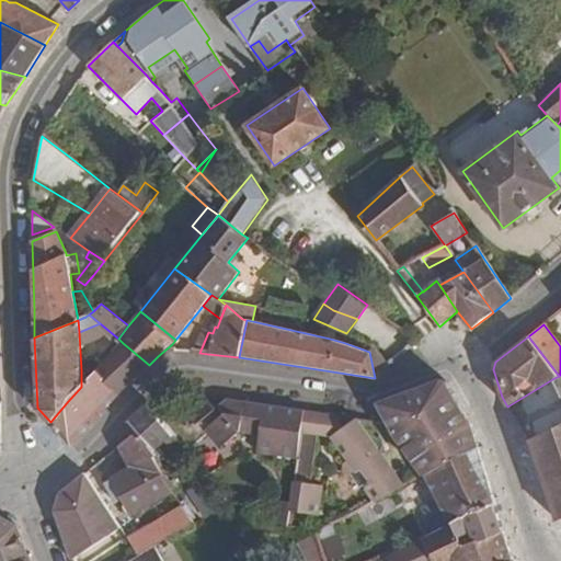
[(50,422),(70,445),(118,396),(149,365),(123,343),(98,369),(91,376),(87,381),(81,387),(68,401),(50,422)]
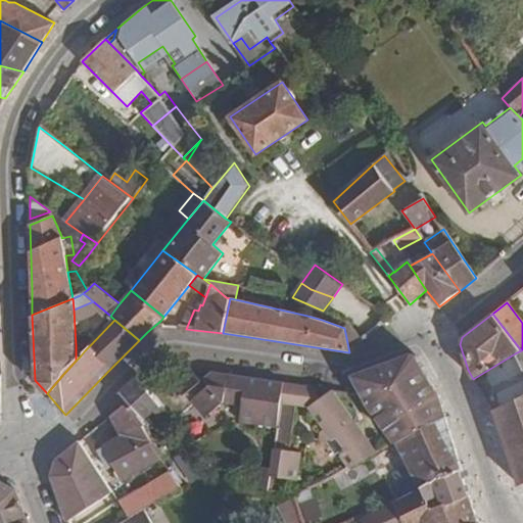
[(76,345),(76,361),(81,355),(85,350),(76,345)]
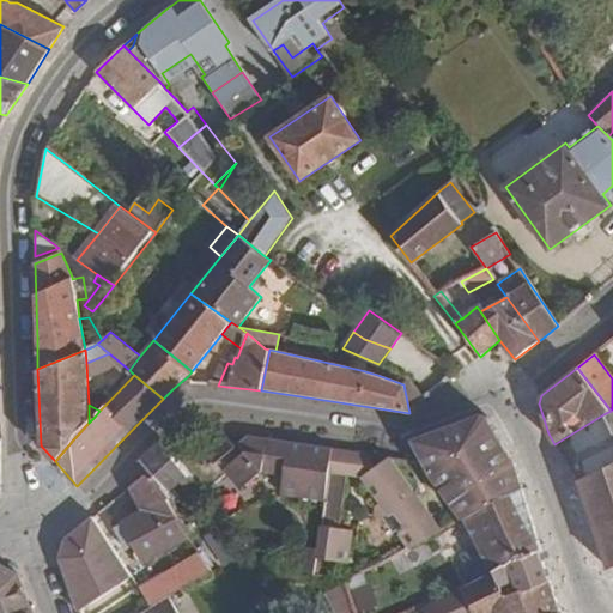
[(424,457),(428,463),(495,430),(487,417),(481,414),(413,439),(424,457)]
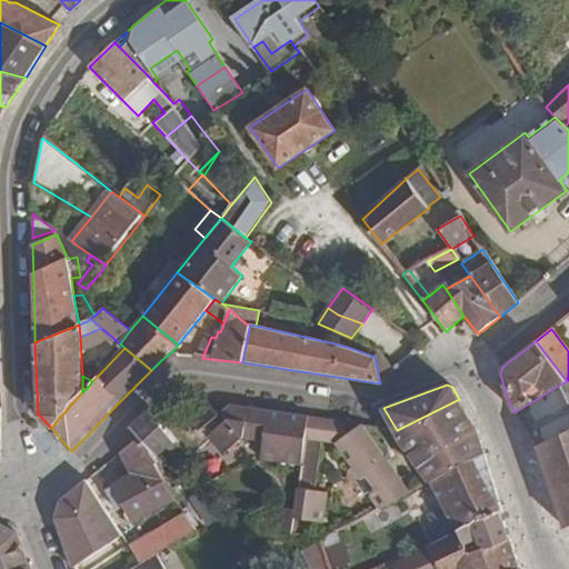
[(430,482),(431,481),(485,453),(477,430),(459,399),(397,430),(419,467),(430,482)]
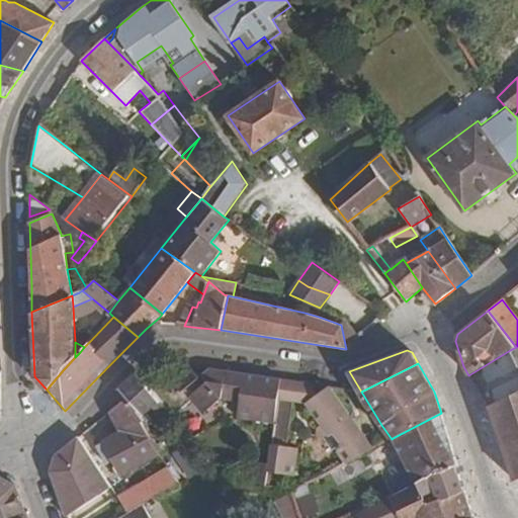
[(169,379),(168,380),(179,394),(199,378),(188,364),(169,379)]
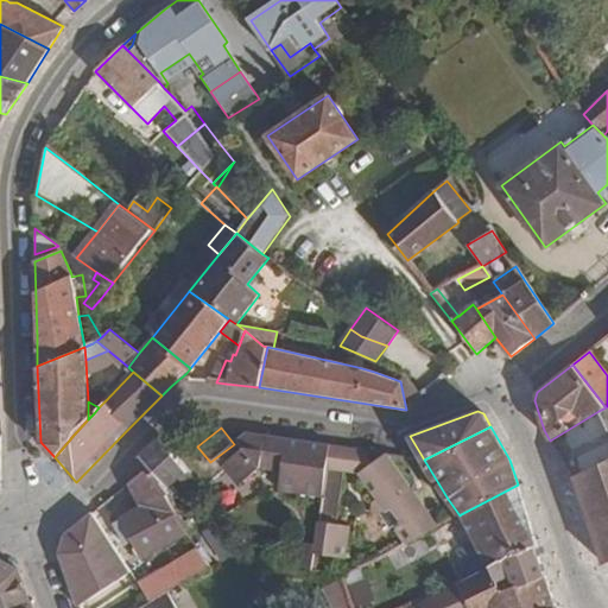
[(322,496),(328,458),(330,444),(246,432),(238,439),(244,448),(222,466),(225,469),(239,487),(261,468),(282,472),(278,491),(322,496)]
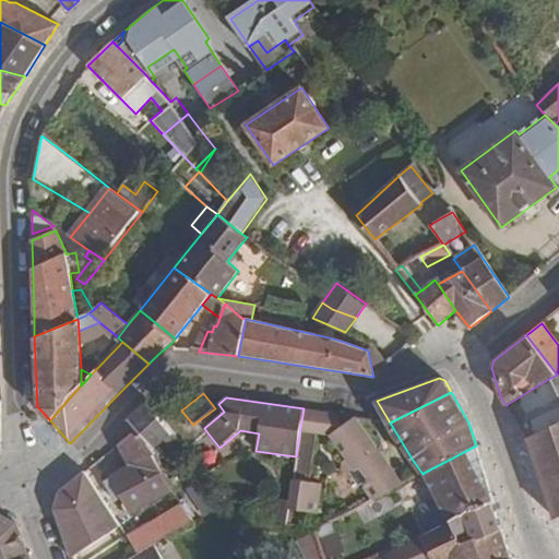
[(162,419),(157,413),(147,400),(127,418),(137,430),(153,450),(167,438),(183,459),(188,455),(185,451),(186,450),(162,419)]
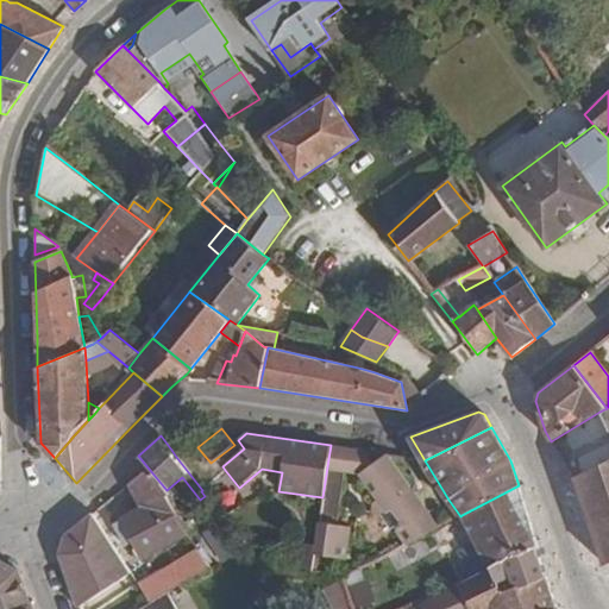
[(223,466),(244,449),(238,440),(234,445),(211,463),(198,447),(199,446),(195,441),(189,435),(171,450),(176,457),(202,490),(225,470),(223,466)]
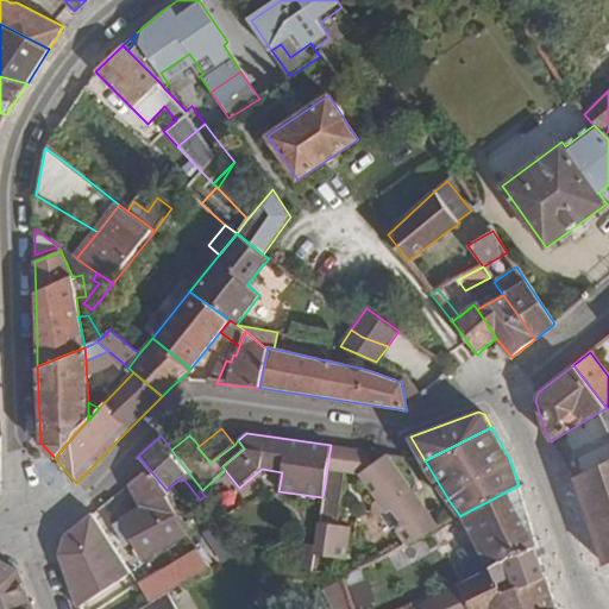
[(345,472),(349,447),(331,445),(328,459),(322,497),(321,504),(315,546),(314,554),(345,559),(350,527),(337,525),(345,472)]
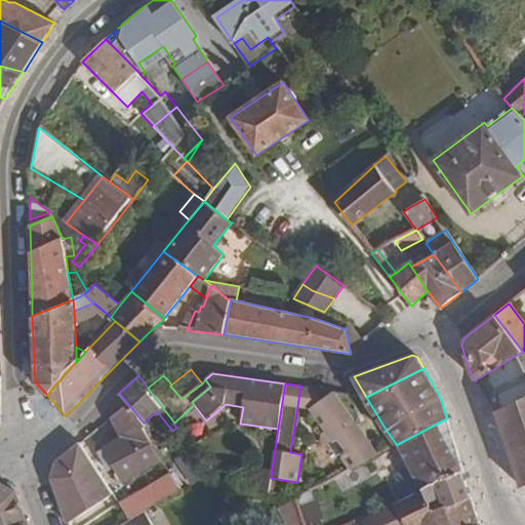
[(297,407),(310,408),(322,400),(313,388),(300,386),(297,407)]
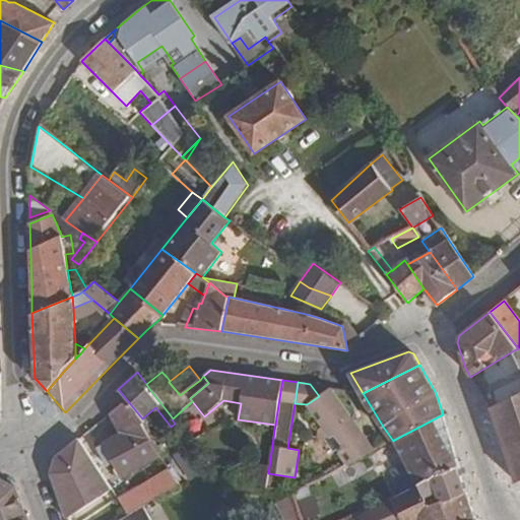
[(319,396),(307,404),(323,427),(328,435),(324,438),(326,441),(334,453),(337,451),(347,464),(347,466),(376,451),(374,449),(330,388),(319,396)]
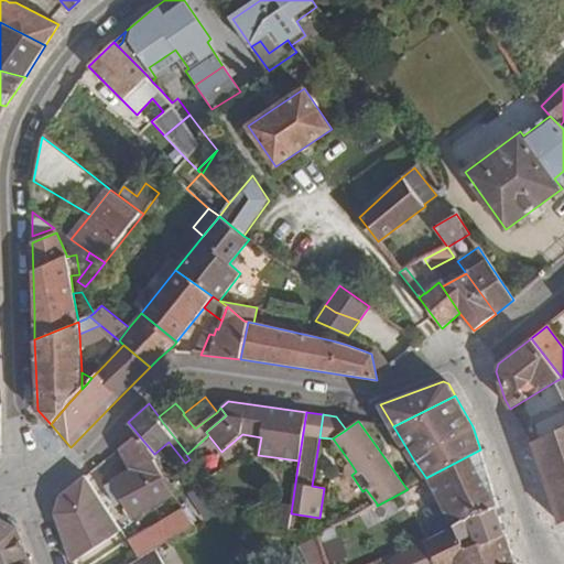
[(563,425),(530,443),(557,524),(563,521),(563,425)]
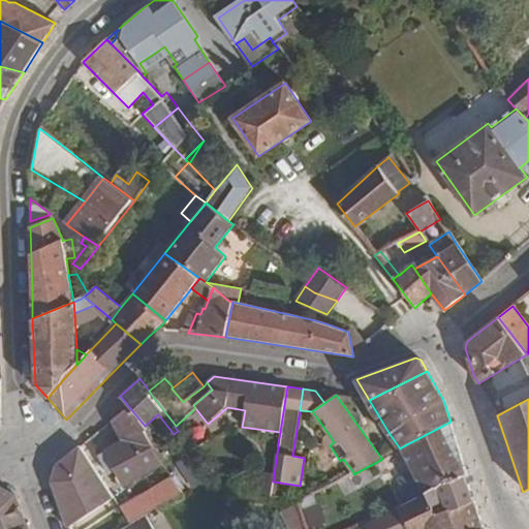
[(148,430),(145,426),(129,407),(112,421),(123,440),(105,450),(124,484),(161,464),(144,431),(148,430)]
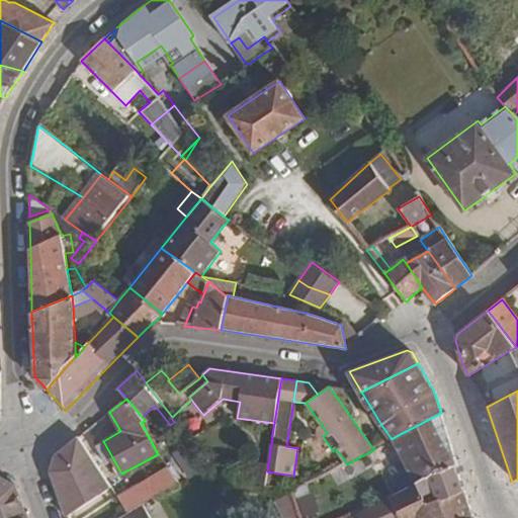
[(419,484),(457,464),(441,413),(393,438),(416,485),(419,484)]
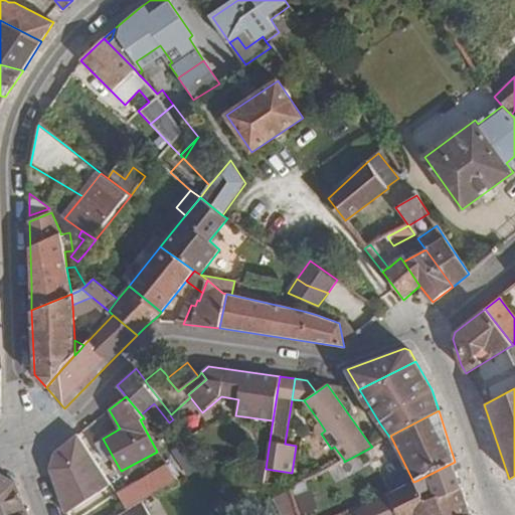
[(313,436),(323,437),(321,434),(325,431),(320,422),(315,425),(313,436)]
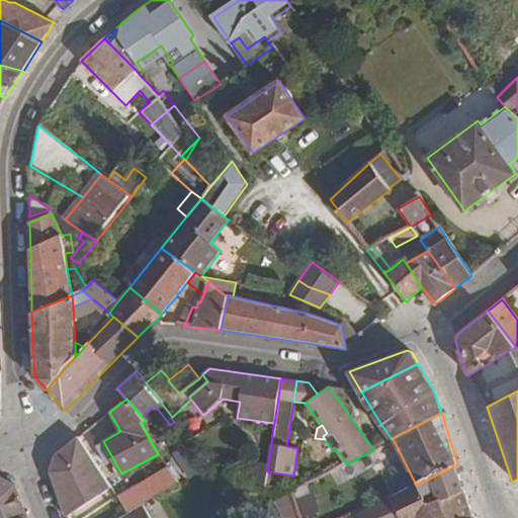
[(51,471),(66,517),(111,488),(78,437),(56,455),(51,471)]
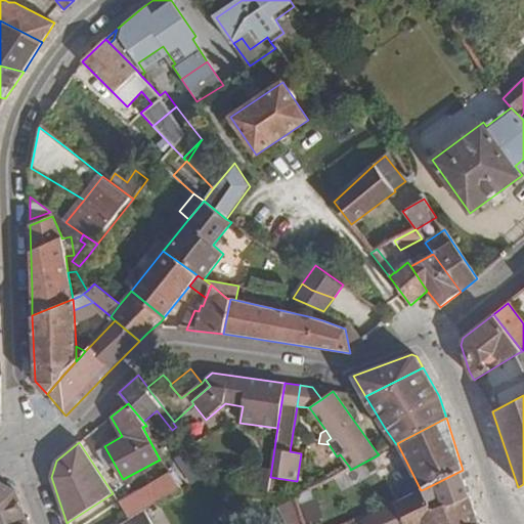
[(268,491),(270,477),(271,470),(264,468),(261,489),(268,491)]
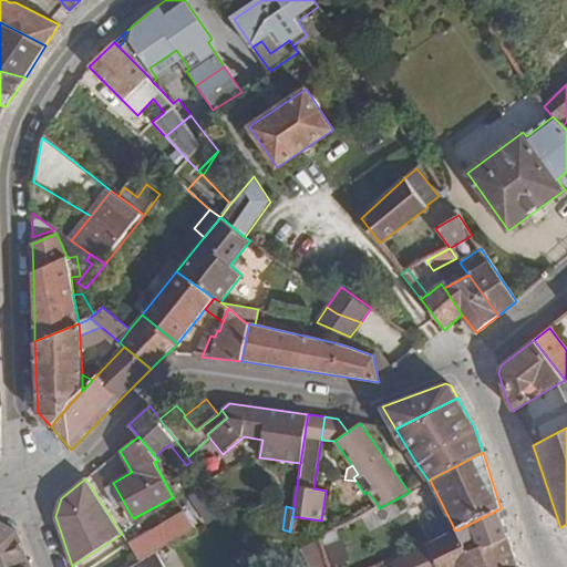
[(468,556),(509,537),(501,508),(459,529),(468,556)]
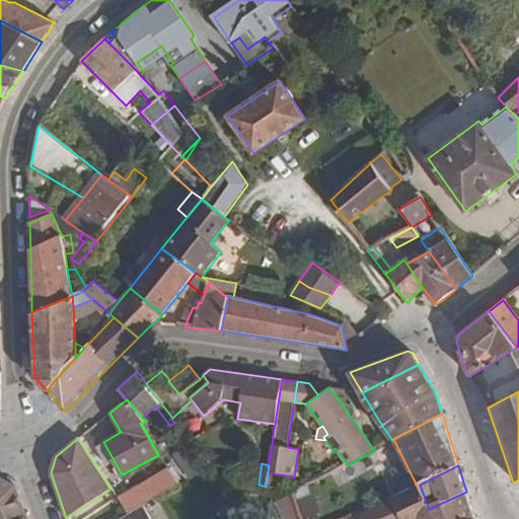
[(178,484),(168,467),(118,498),(128,513),(142,505),(178,484)]
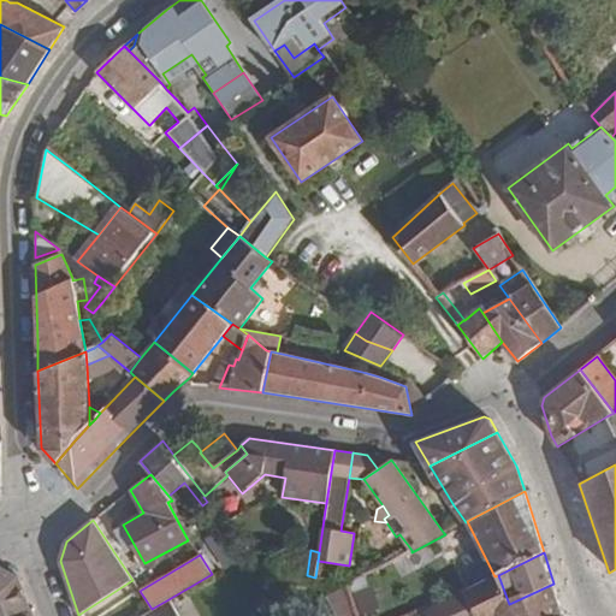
[(0,615),(4,615),(29,609),(19,576),(3,568),(0,567),(0,615)]
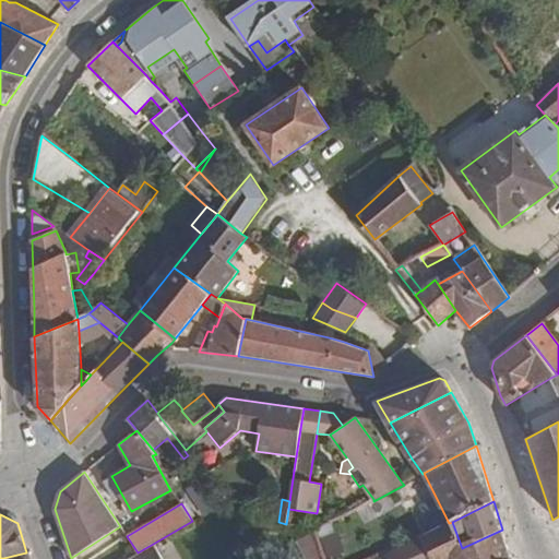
[(512,558),(502,530),(462,548),(452,522),(449,523),(382,554),(384,558),(512,558)]
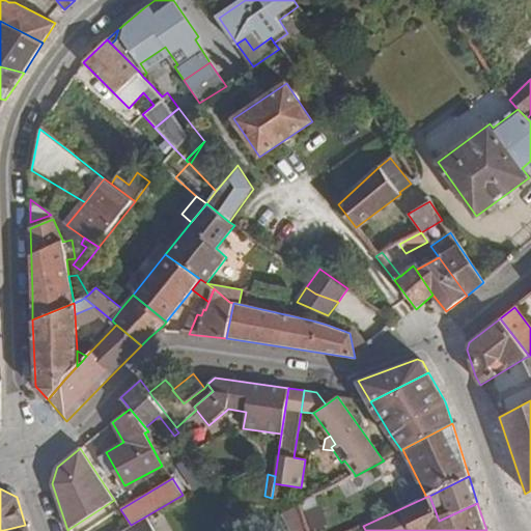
[(286,530),(288,530),(307,524),(298,502),(278,510),(286,530)]
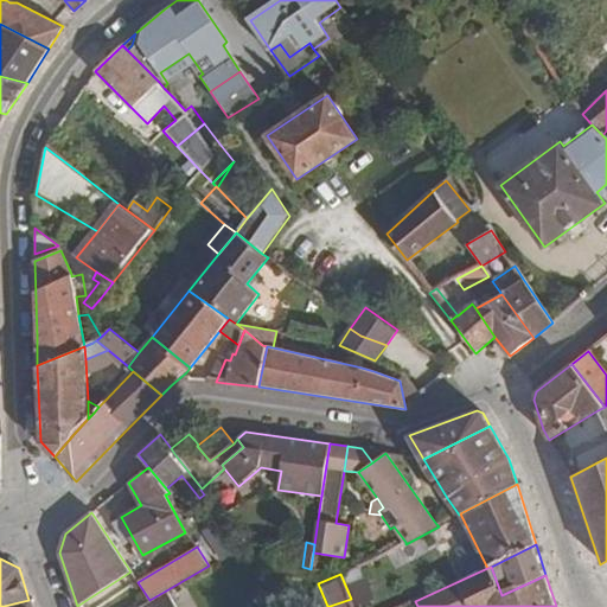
[(177,606),(166,590),(149,600),(139,606),(177,606)]
